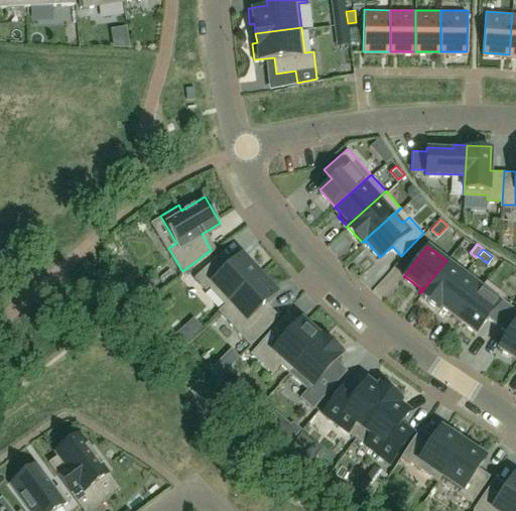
[(226,303),(259,272),(241,253),(231,262),(226,262),(218,253),(195,275),(206,287),(209,285),(226,303)]
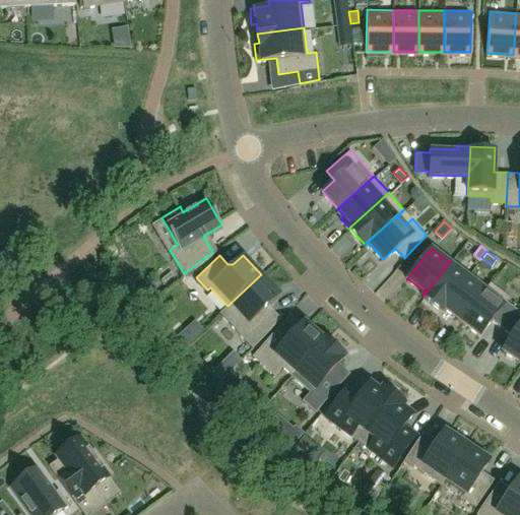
[(450,262),(424,296),(441,310),(470,271),(469,271),(466,274),(450,262)]
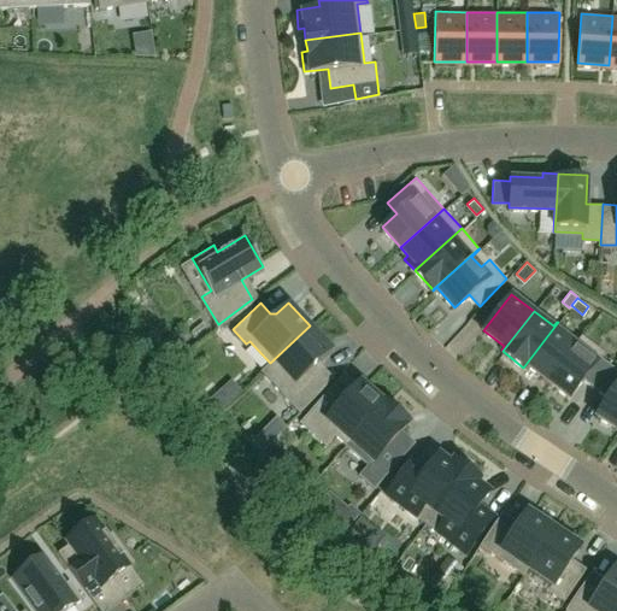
[(558,322),(523,368),(524,368),(527,364),(547,380),(582,334),(581,333),(577,338),(558,322)]
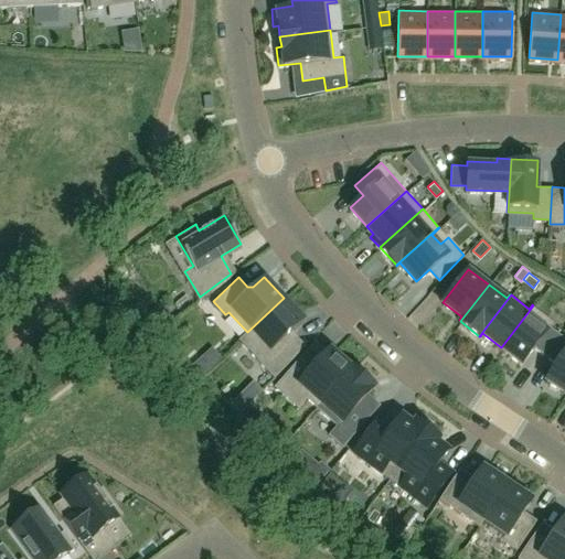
[(304,319),(284,298),(247,332),(240,339),(275,376),(301,348),(287,334),(304,319)]
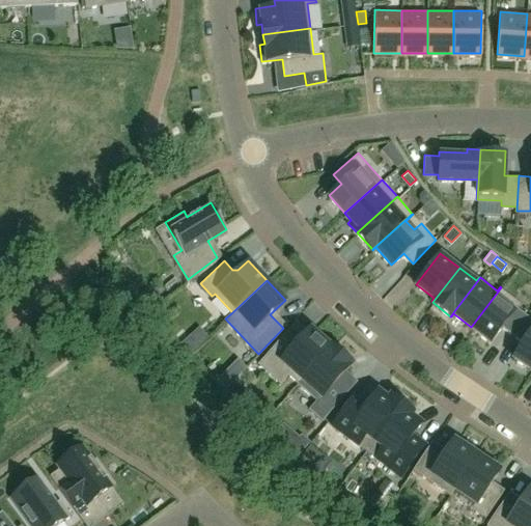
[(501,287),(471,327),(490,341),(501,326),(512,334),(527,313),(516,306),(520,302),(501,287)]
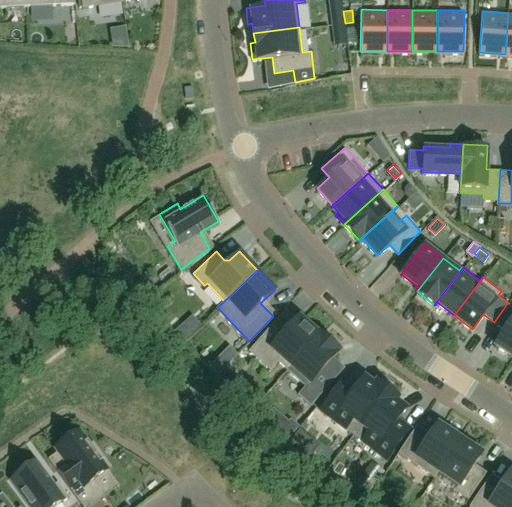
[(511,304),(508,302),(494,322),(505,329),(495,344),(511,354),(511,304)]
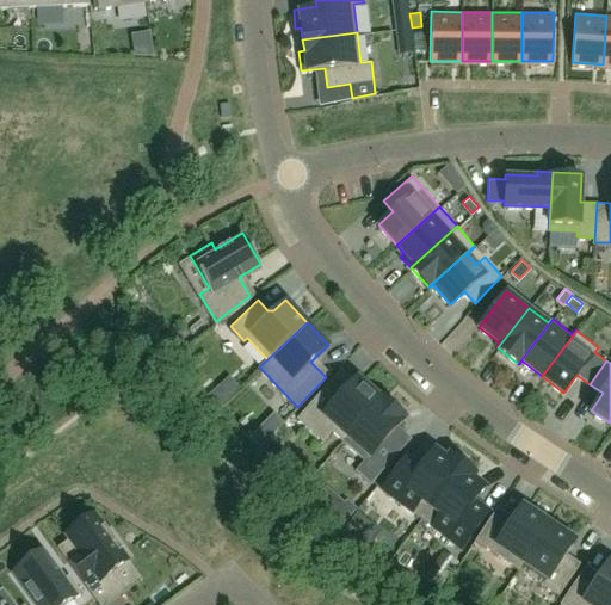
[(343,439),(381,396),(381,395),(380,396),(376,394),(378,390),(365,377),(362,381),(357,376),(339,396),(326,384),(297,417),(322,438),(331,428),(343,439)]
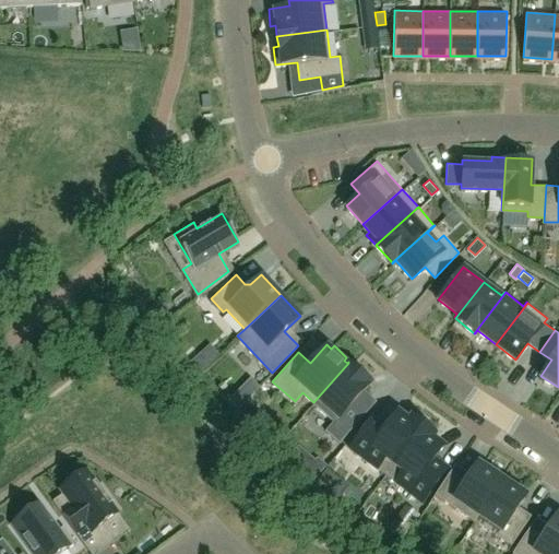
[(370,381),(348,363),(313,402),(333,420),(325,428),(339,440),(370,405),(358,395),(370,381)]
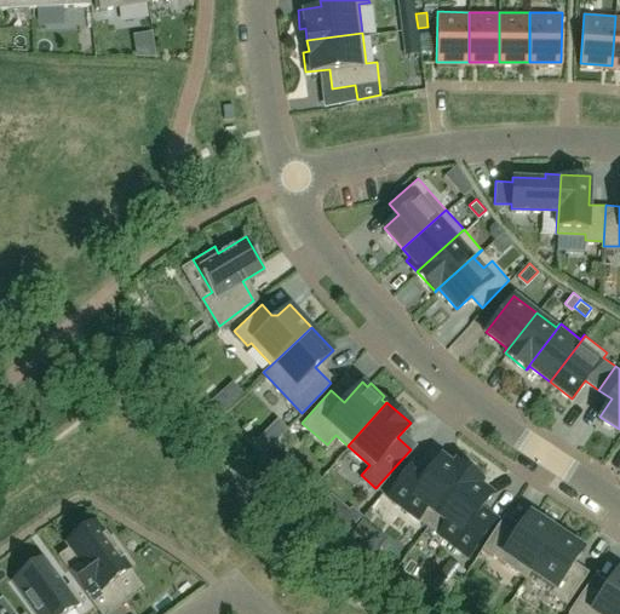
[(286,474),(297,463),(273,441),(263,452),(286,474)]
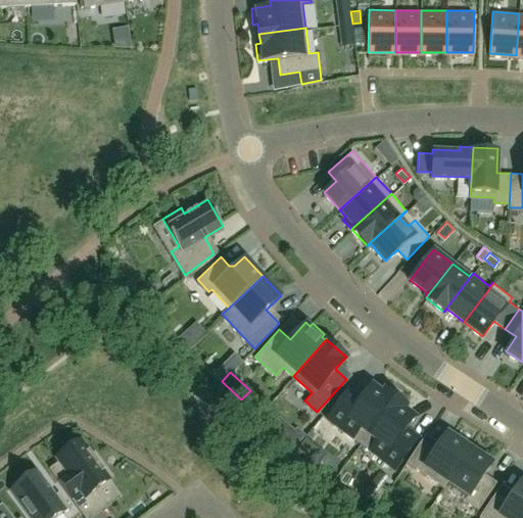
[(349,387),(346,392),(327,417),(361,442),(395,395),(384,387),(382,390),(372,383),(362,396),(349,387)]
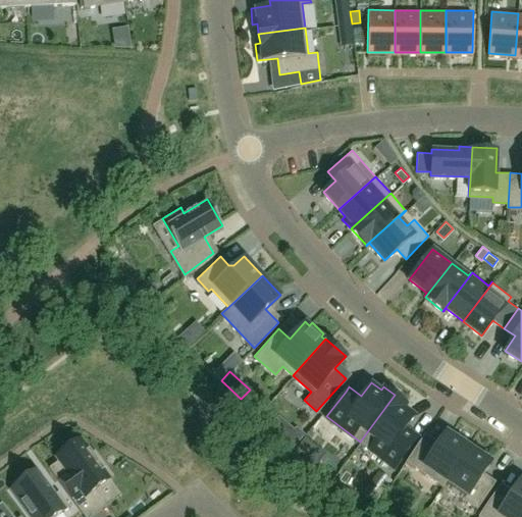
[(395,395),(360,442),(394,466),(412,442),(416,436),(404,427),(414,414),(404,407),(406,404),(395,395)]
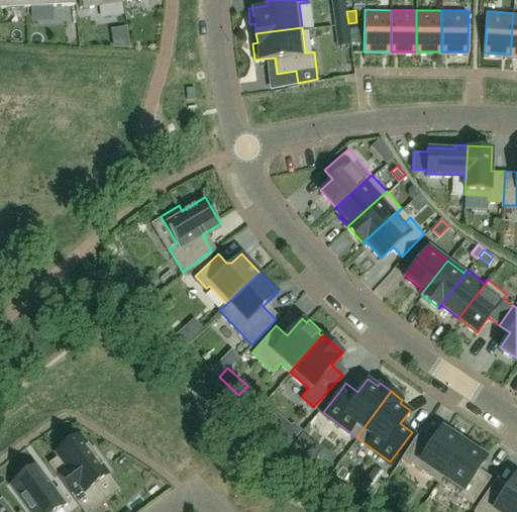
[(290,440),(302,426),(293,419),(282,433),(290,440)]
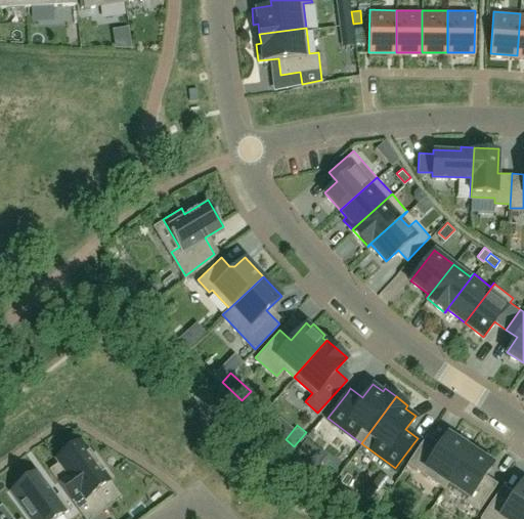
[(444,486),(471,446),(448,431),(436,449),(422,440),(407,462),(444,486)]
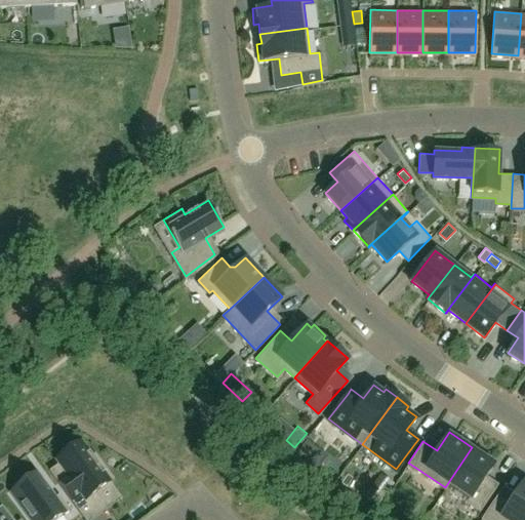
[(85,516),(104,503),(95,490),(114,476),(95,450),(91,453),(81,440),(76,443),(74,440),(59,450),(62,453),(56,457),(59,461),(49,468),(85,516)]
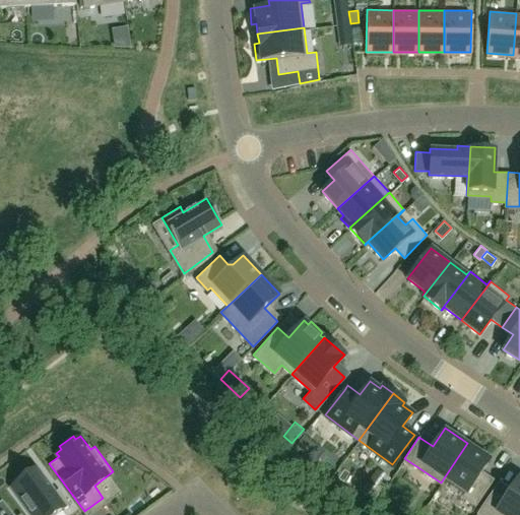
[(300,450),(307,442),(300,437),(294,445),(300,450)]
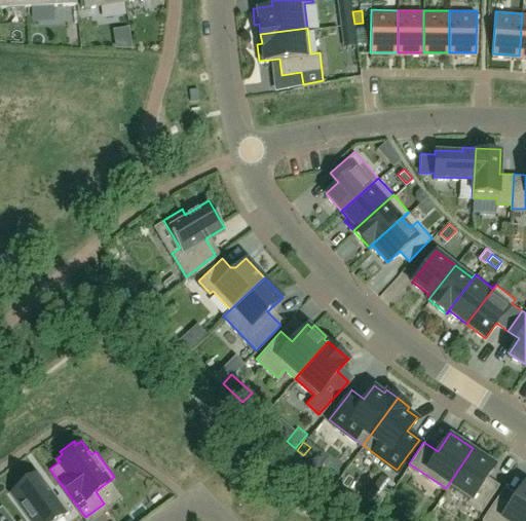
[(495,462),(473,448),(446,488),(481,511),(499,483),(487,475),(495,462)]
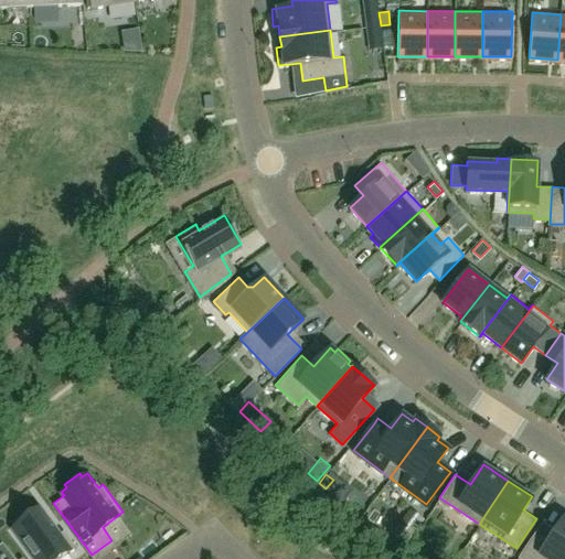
[(23,540),(35,558),(56,558),(76,545),(64,528),(59,533),(39,506),(18,522),(29,537),(23,540)]
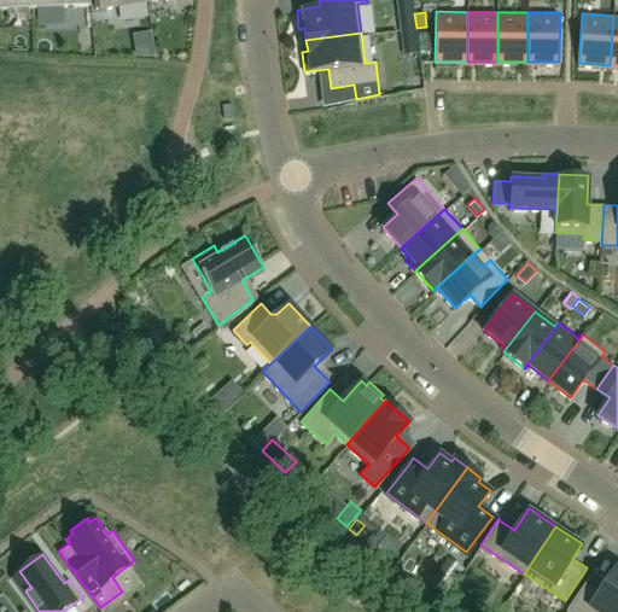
[(617,611),(617,566),(616,565),(601,588),(587,578),(566,610),(570,611),(617,611)]
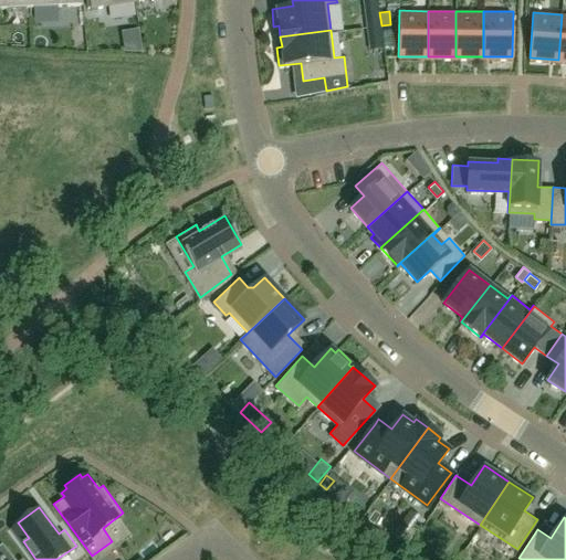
[(400,522),(395,531),(407,540),(413,532),(400,522)]
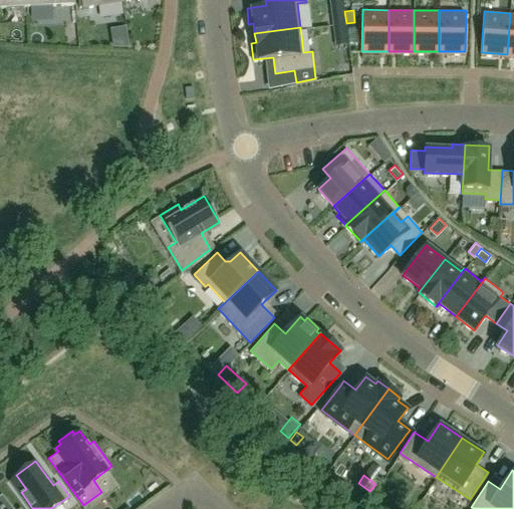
[(0,508),(14,508),(2,493),(0,493),(0,508)]
